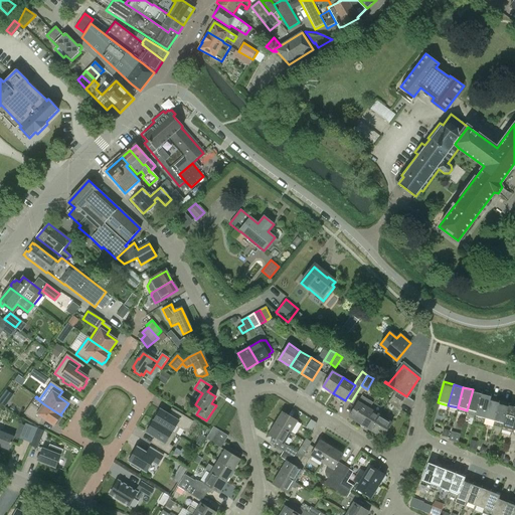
[(476,412),(481,395),(482,392),(473,389),(467,410),(476,412)]
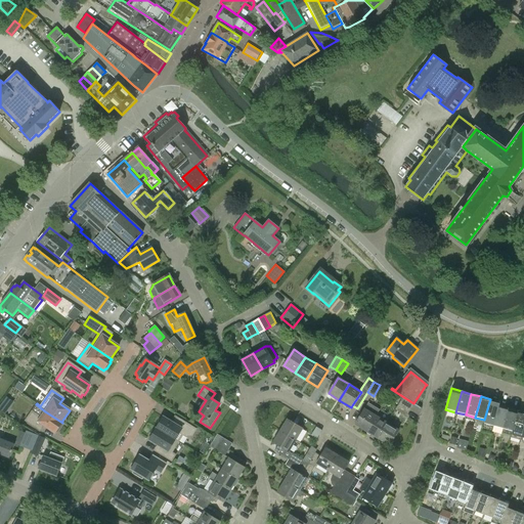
[(0,408),(6,413),(13,403),(6,398),(0,406),(0,408)]
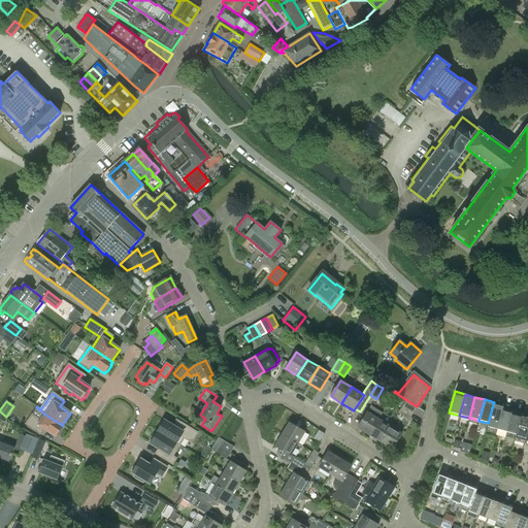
[(405,401),(402,407),(413,414),(416,407),(405,401)]
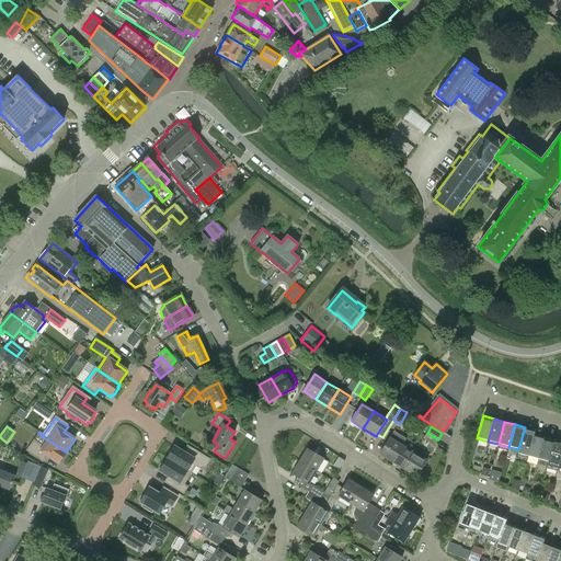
[(392,462),(402,445),(407,438),(395,431),(380,455),(392,462)]
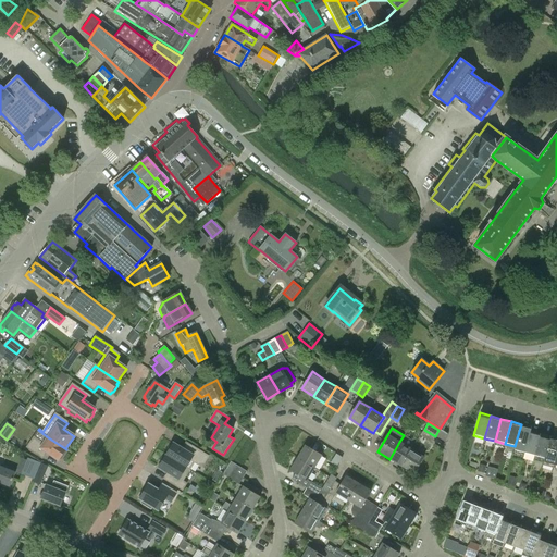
[(520,428),(515,446),(514,450),(524,454),(530,431),(520,428)]
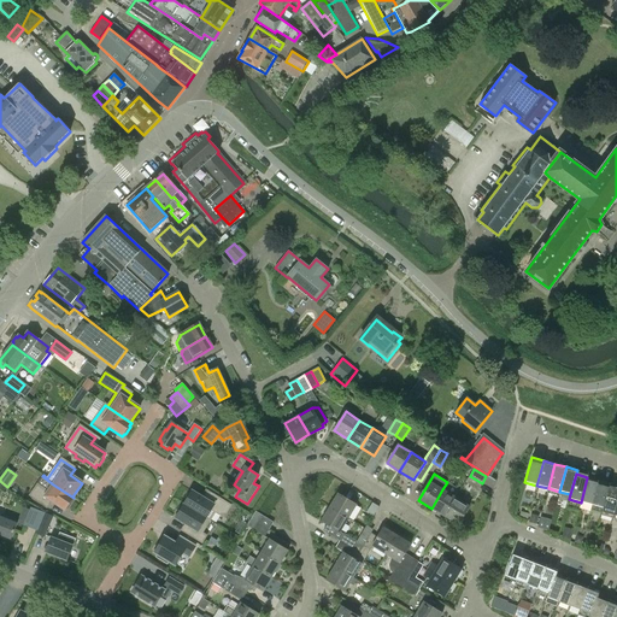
[(482,483),(470,476),(465,483),(477,491),(482,483)]
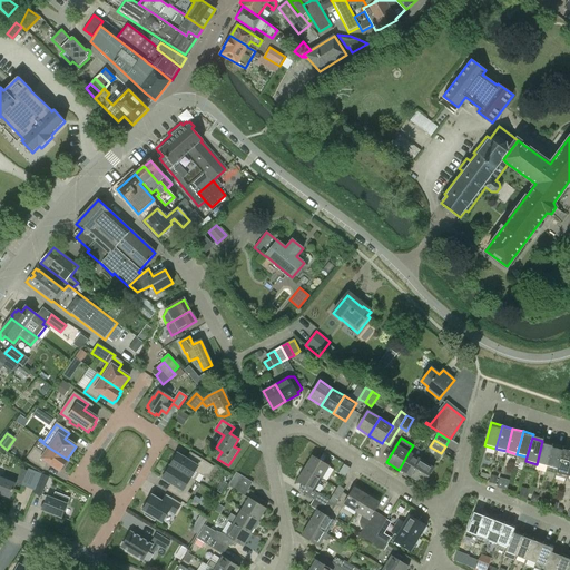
[(537,464),(547,467),(552,444),(542,441),(537,464)]
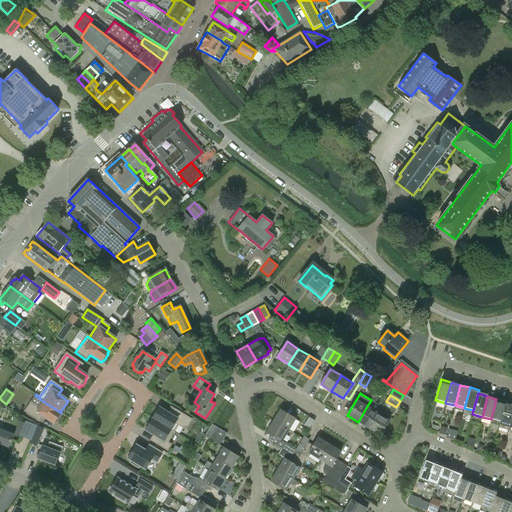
[(491,419),(500,422),(506,401),(496,399),(491,419)]
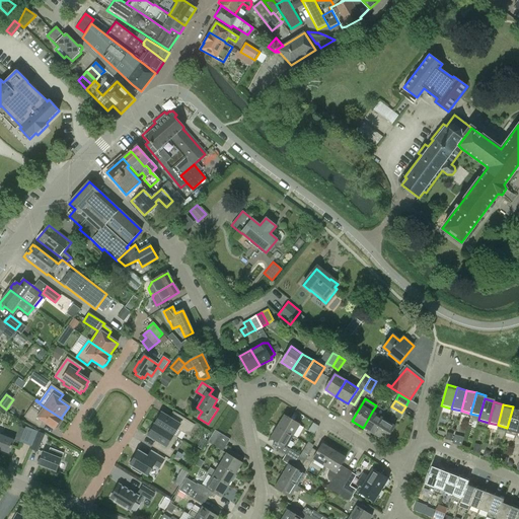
[(517,430),(518,422),(518,408),(513,406),(507,428),(506,431),(516,434),(517,430)]
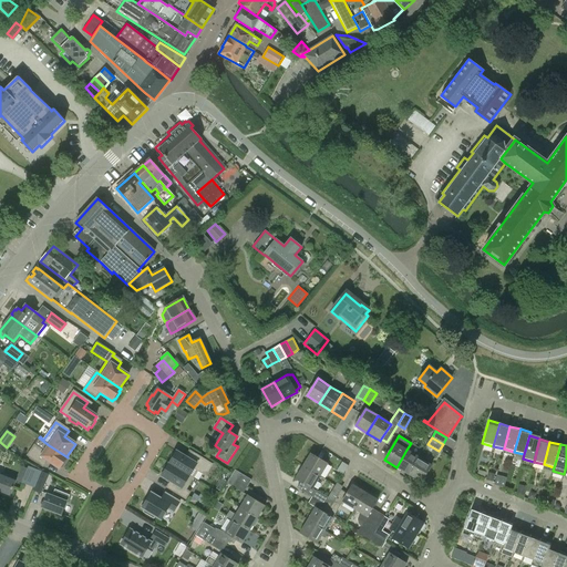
[(68,457),(49,445),(44,453),(34,446),(27,456),(43,467),(47,462),(59,470),(61,467),(62,468),(68,461),(65,460),(68,457)]
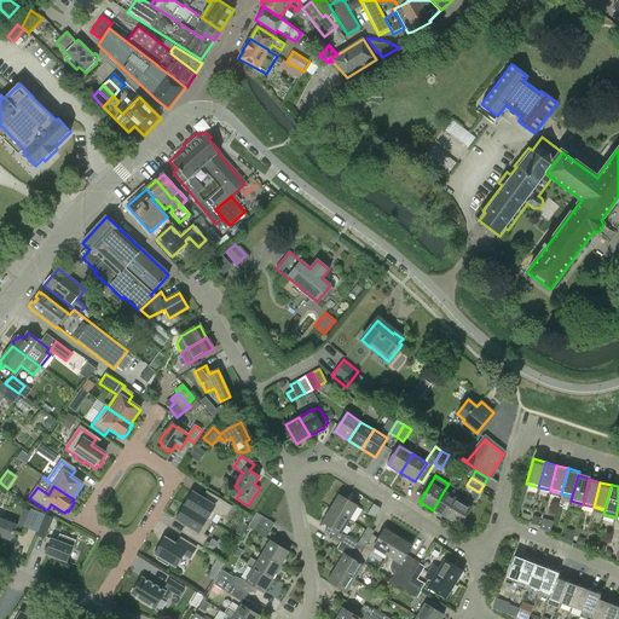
[(433,510),(446,518),(457,499),(444,491),(433,510)]
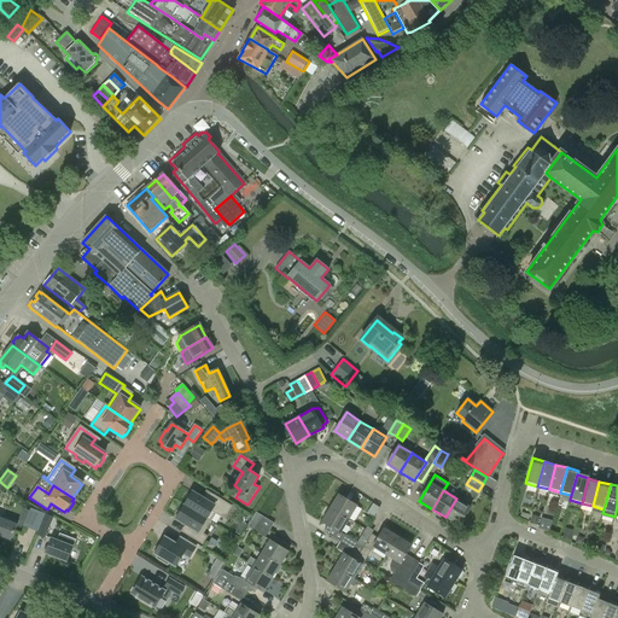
[(185,507),(210,523),(215,514),(220,517),(227,516),(232,507),(211,495),(207,502),(192,493),(191,496),(188,495),(184,502),(186,503),(185,507)]
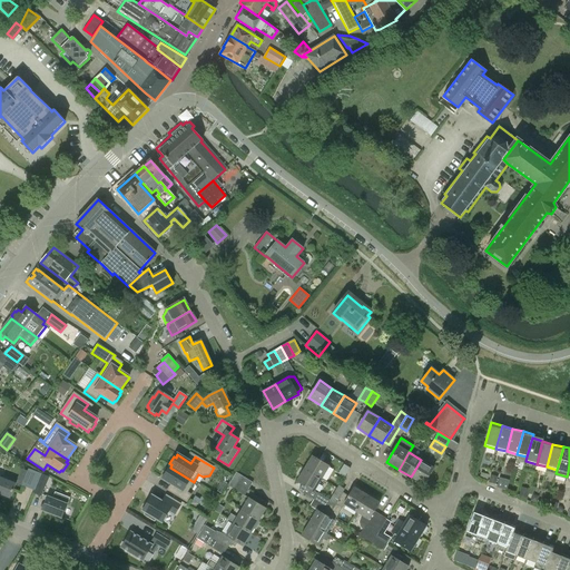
[(312,455),(304,469),(322,479),(330,467),(312,455)]
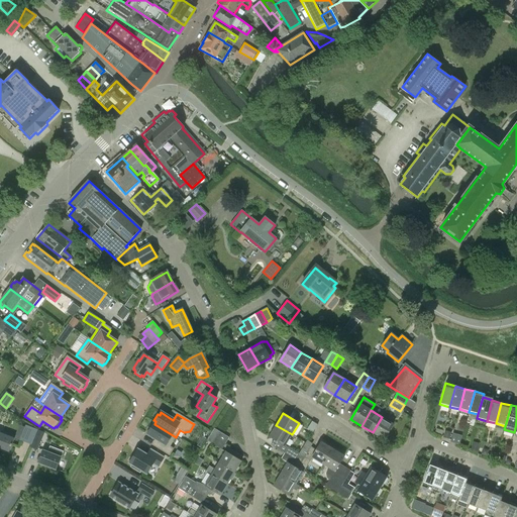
[(382,417),(373,432),(384,439),(394,424),(382,417)]
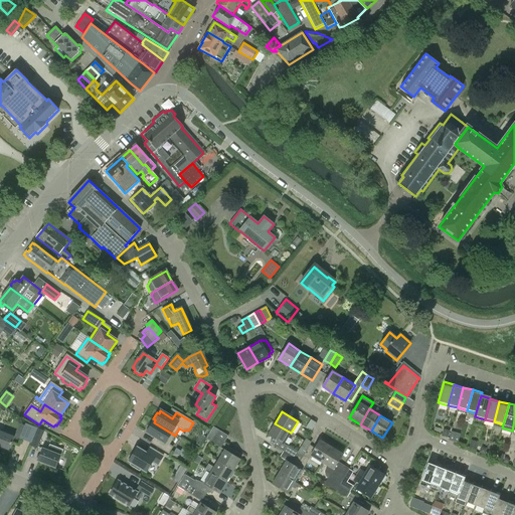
[(175,436),(154,422),(152,424),(151,423),(147,430),(148,431),(147,434),(159,441),(155,447),(169,455),(172,448),(169,446),(175,436)]
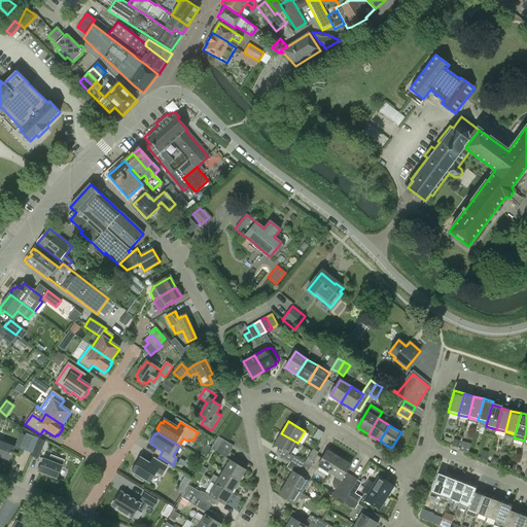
[(291,454),(292,452),(295,447),(297,443),(281,433),(274,445),(280,448),(276,453),(290,462),(294,456),(291,454)]
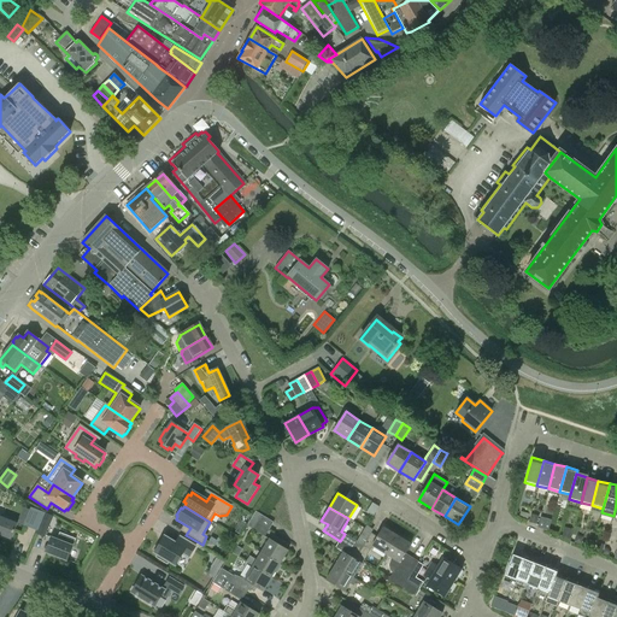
[(31,512),(23,509),(18,521),(27,524),(31,512)]
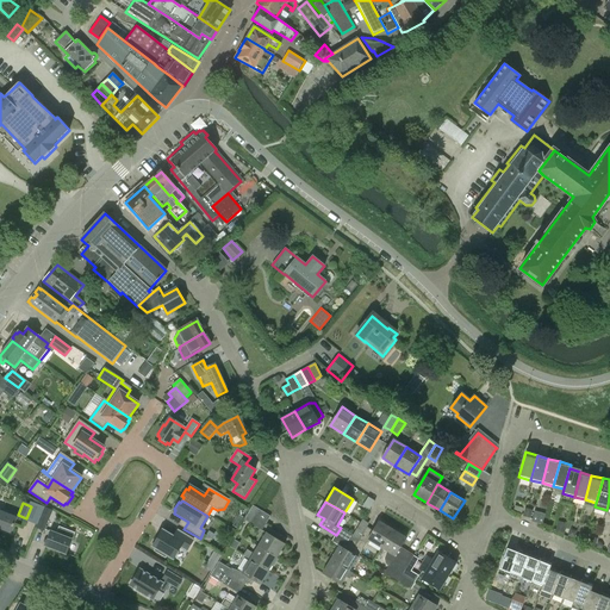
[(246,521),(250,523),(254,516),(266,524),(271,517),(254,506),(246,521)]
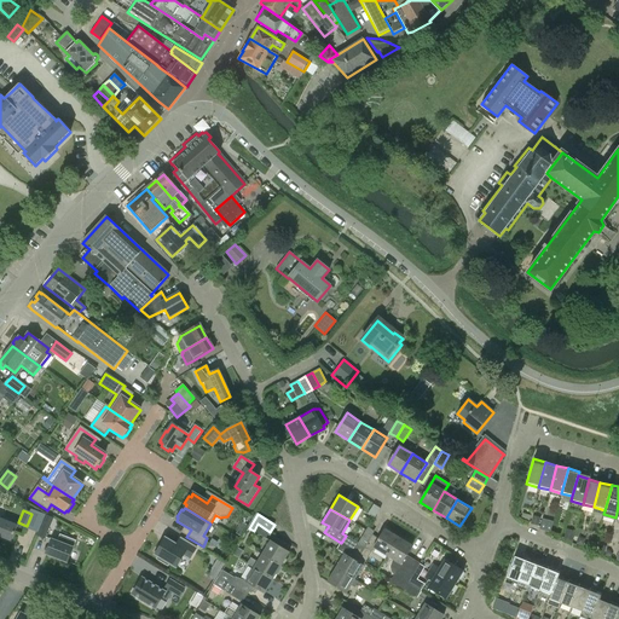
[(45,515),(42,522),(38,536),(45,539),(53,519),(45,515)]
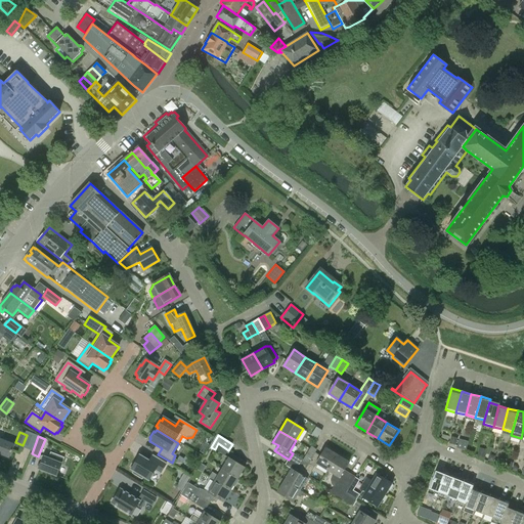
[(14,445),(0,439),(0,454),(9,459),(14,445)]
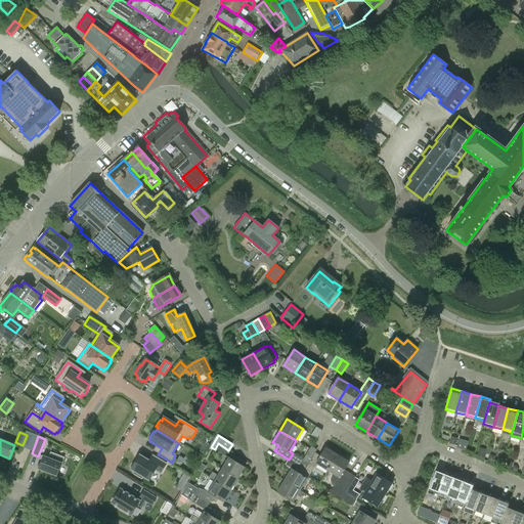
[(459,442),(456,448),(466,451),(468,444),(459,442)]
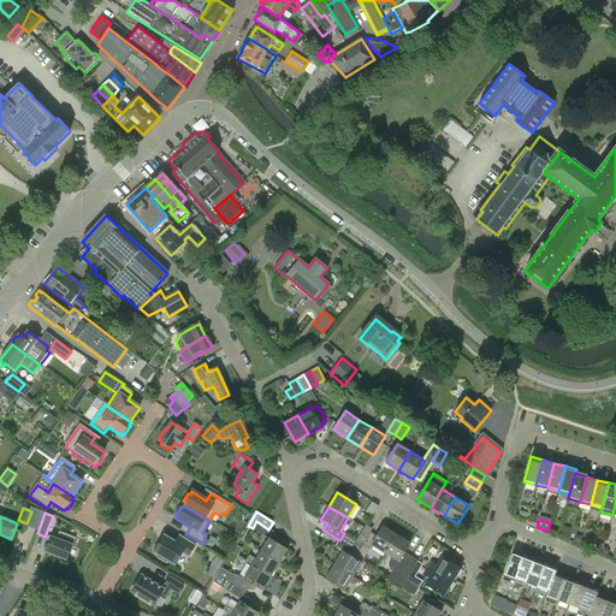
[(256,521),(253,528),(265,535),(268,529),(256,521)]
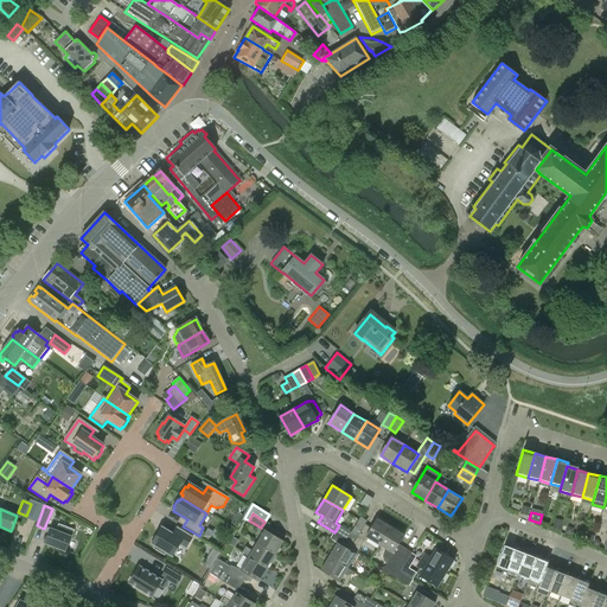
[(366,537),(379,545),(391,526),(378,518),(366,537)]
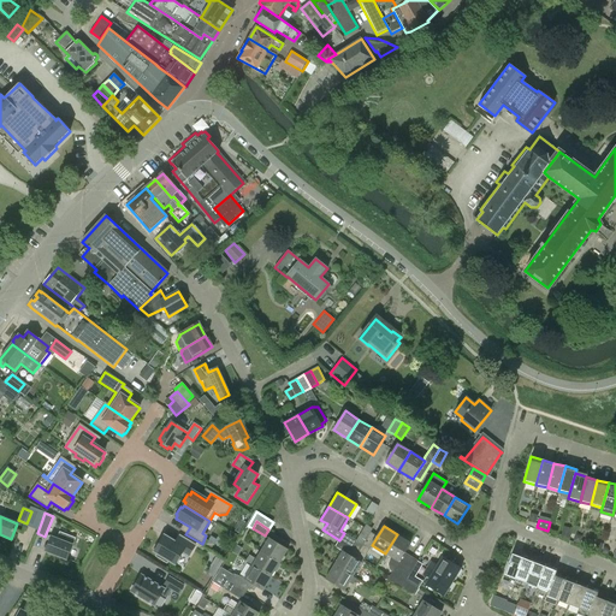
[(46,552),(66,561),(75,539),(59,533),(57,540),(51,538),(46,552)]
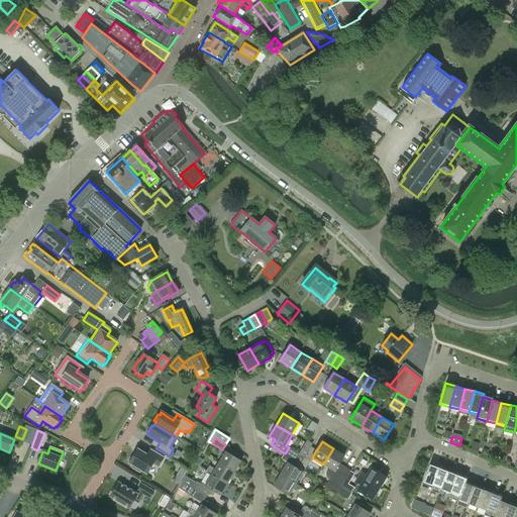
[(285,453),(295,459),(299,453),(289,447),(285,453)]
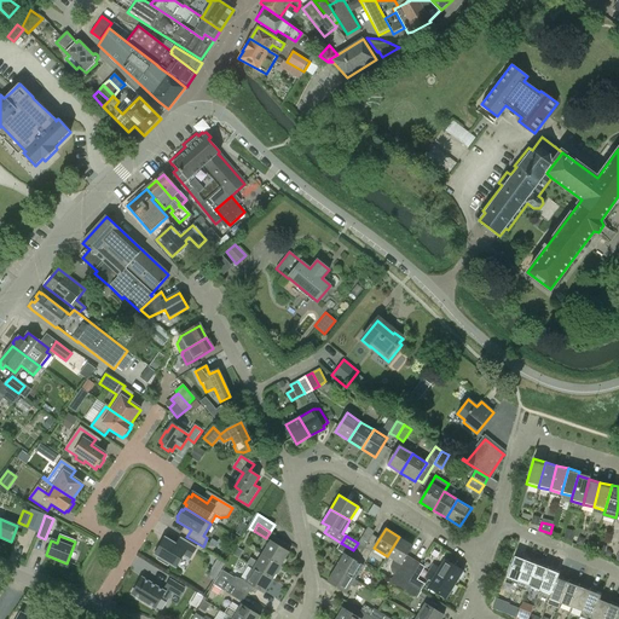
[(399,537),(387,556),(394,561),(392,565),(392,566),(392,567),(392,571),(392,572),(395,574),(389,582),(397,586),(405,572),(399,568),(400,565),(412,545),(399,537)]
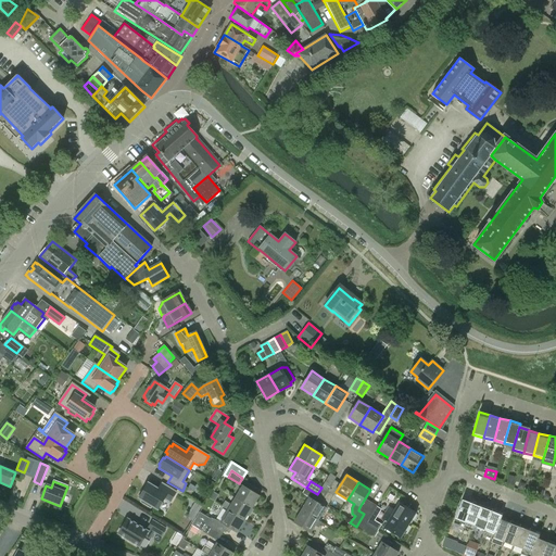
[(169,504),(176,493),(162,484),(159,491),(148,484),(144,491),(142,490),(139,496),(140,497),(139,500),(142,502),(141,503),(150,508),(151,507),(158,510),(164,501),(169,504)]
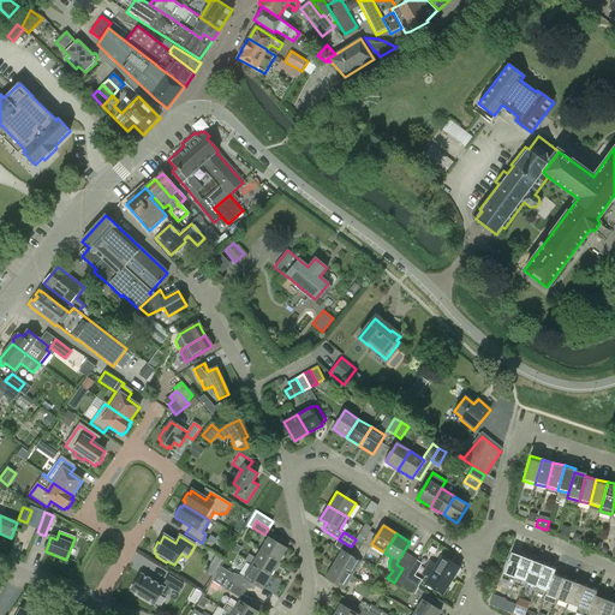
[(260,551),(279,562),(287,549),(268,537),(260,551)]
